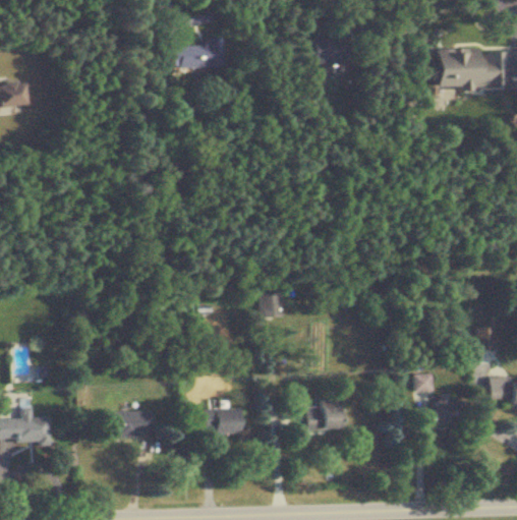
[(339,64),(354,63),(353,33),(313,34),(314,65),(325,65),(325,77),(339,76),(339,64)]
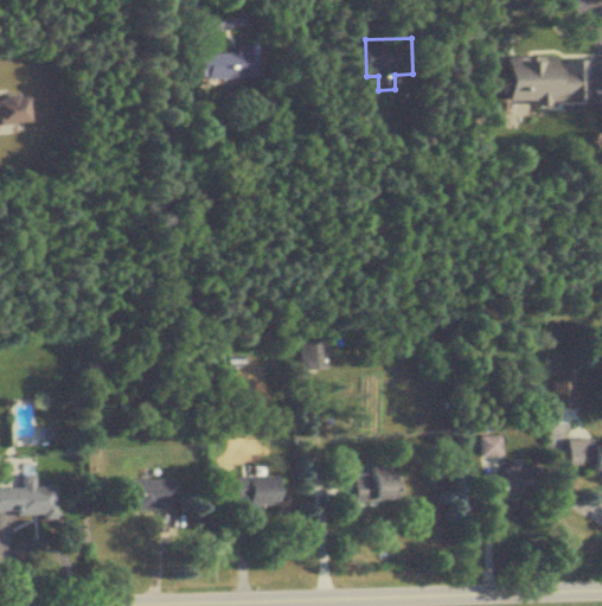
[(261,46),(190,48),(191,81),(261,80),(261,46)]
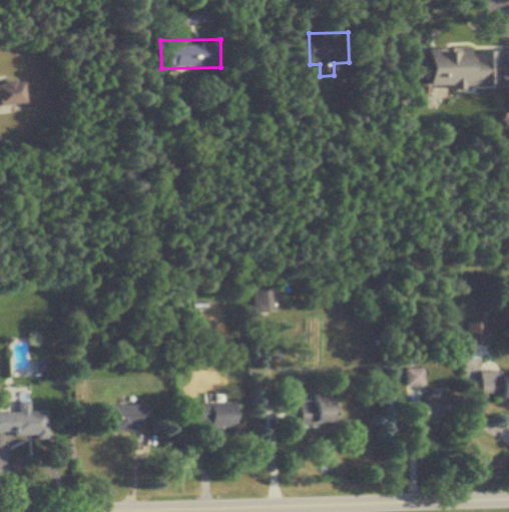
[(500,49),(430,49),(430,86),(500,86),(500,49)]
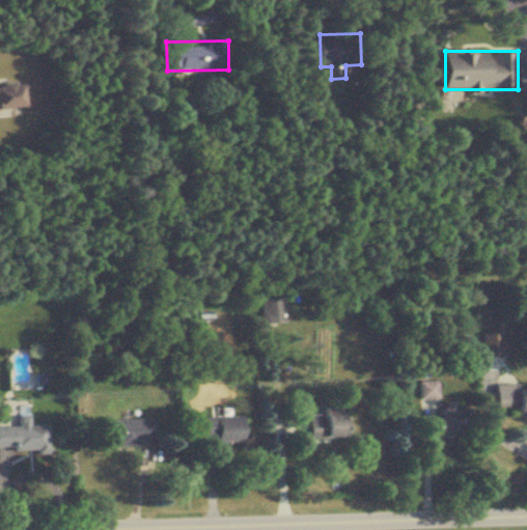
[(0,115),(28,113),(25,85),(0,87),(0,115)]
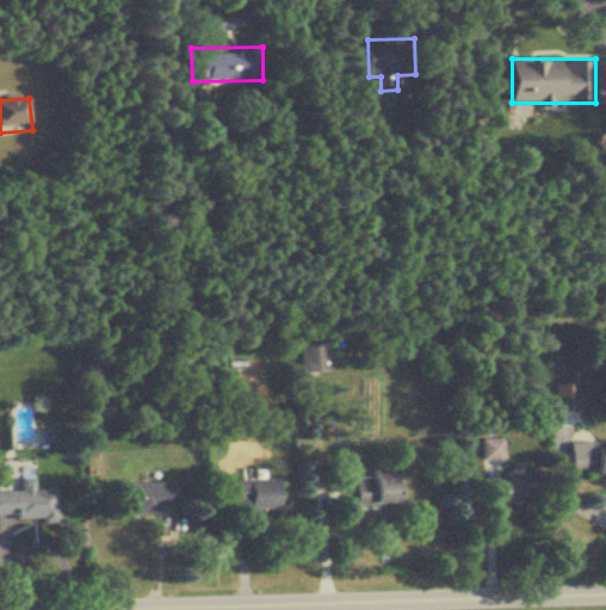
[(333,373),(333,345),(308,345),(308,373),(333,373)]
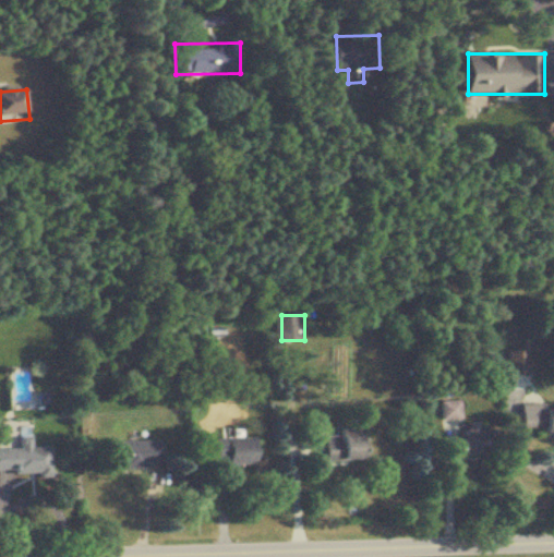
[(532,375),(532,351),(512,351),(512,375),(532,375)]
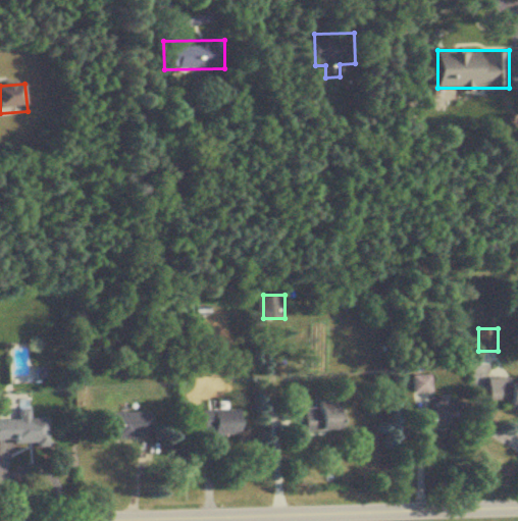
[(434,375),(416,375),(416,393),(434,393),(434,375)]
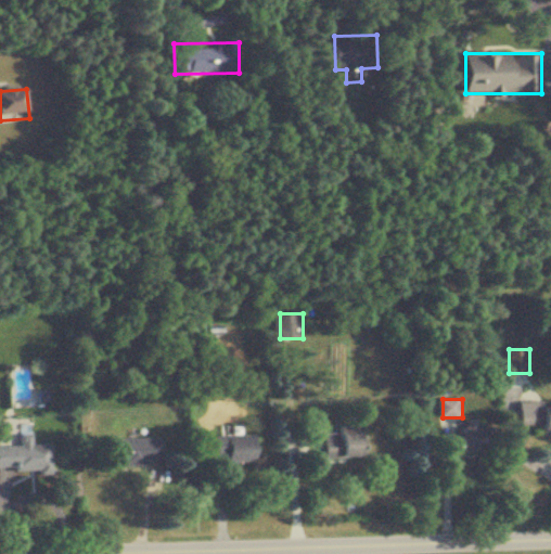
[(550,403),(522,404),(523,425),(546,425),(546,436),(550,436),(550,403)]
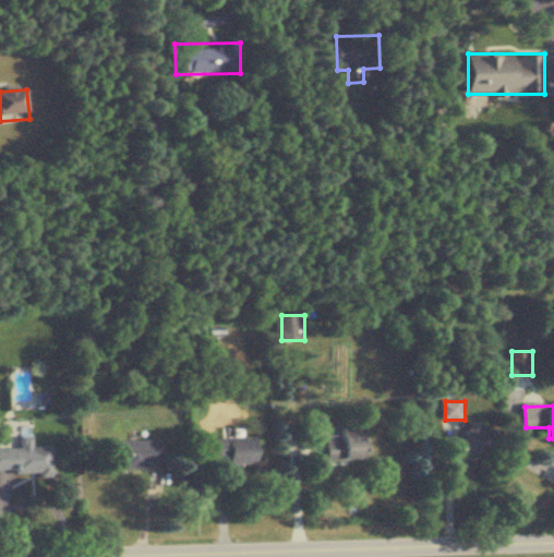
[(482,430),(482,423),(466,423),(466,456),(500,456),(500,430),(482,430)]
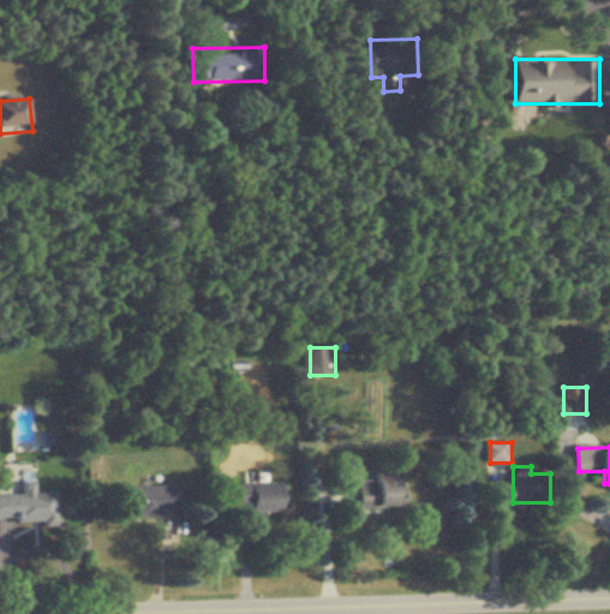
[(363,481),(363,510),(405,510),(405,472),(380,472),(380,481),(363,481)]
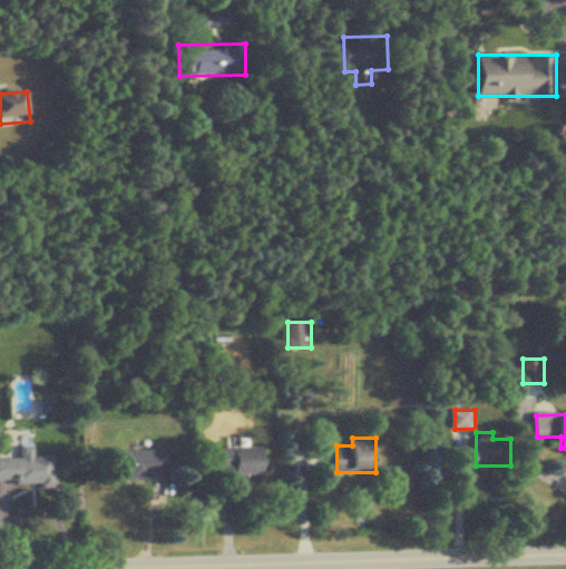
[(23,459),(0,459),(0,483),(55,483),(55,458),(35,458),(35,447),(23,447),(23,459)]
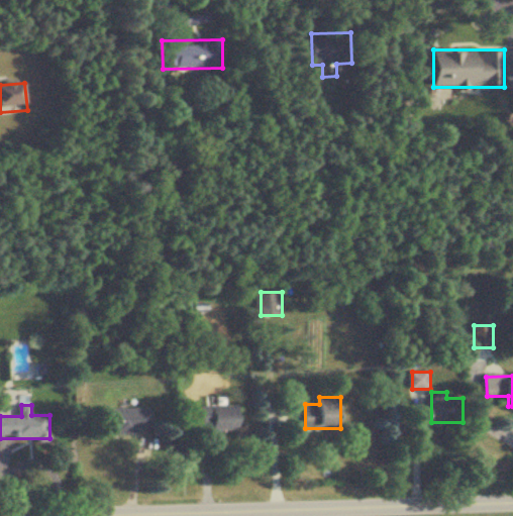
[(240,431),(240,406),(204,406),(204,426),(215,426),(215,431),(240,431)]
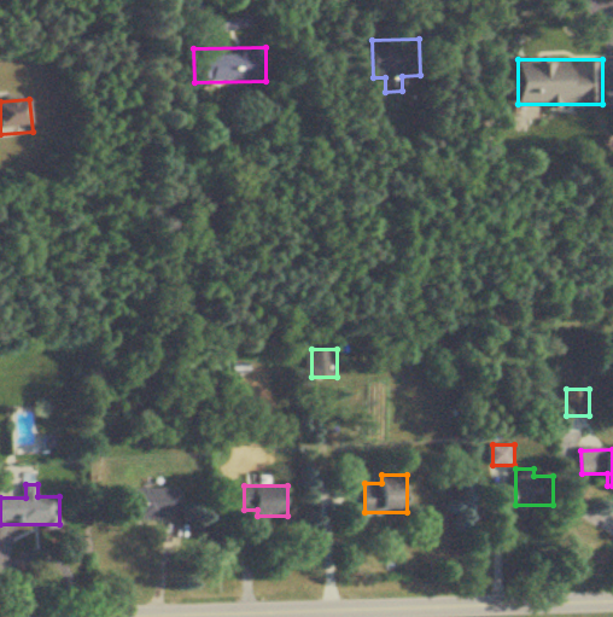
[(128,490),(128,517),(180,517),(180,489),(128,490)]
